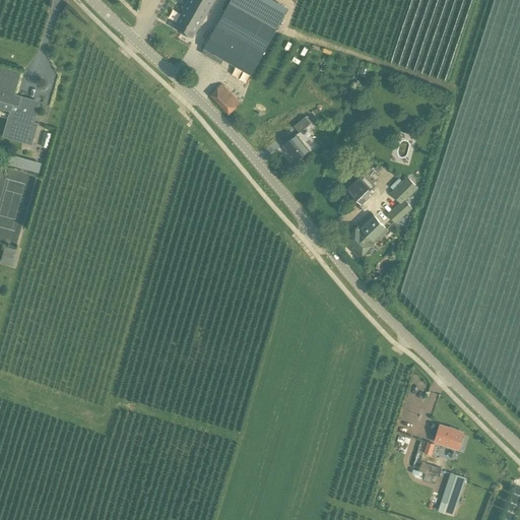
[(202,21),(214,0),(187,0),(182,10),(183,10),(174,27),(192,38),(201,20),(202,21)]
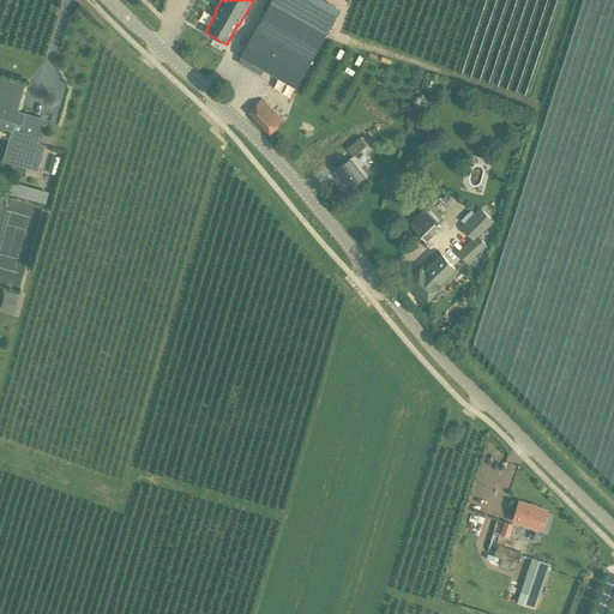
[(264,22),(258,32),(256,31),(241,56),(298,88),(312,61),(282,46),(289,35),(292,36),(311,1),(309,0),(289,0),(284,10),(266,0),(258,18),(264,22)]
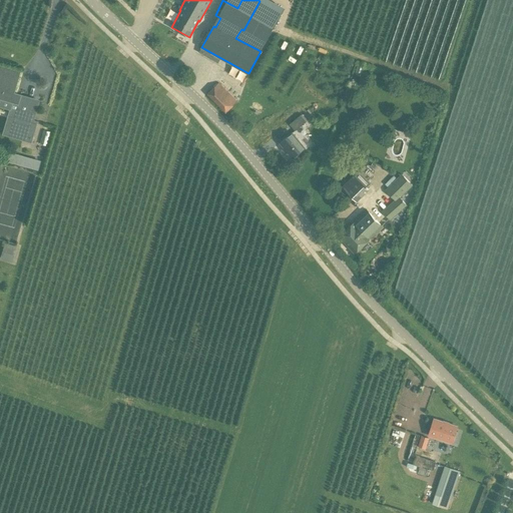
[(36,112),(39,102),(35,100),(35,99),(14,93),(20,72),(0,66),(0,96),(14,100),(12,105),(18,107),(11,131),(32,137),(37,122),(29,120),(32,111),(36,112)]
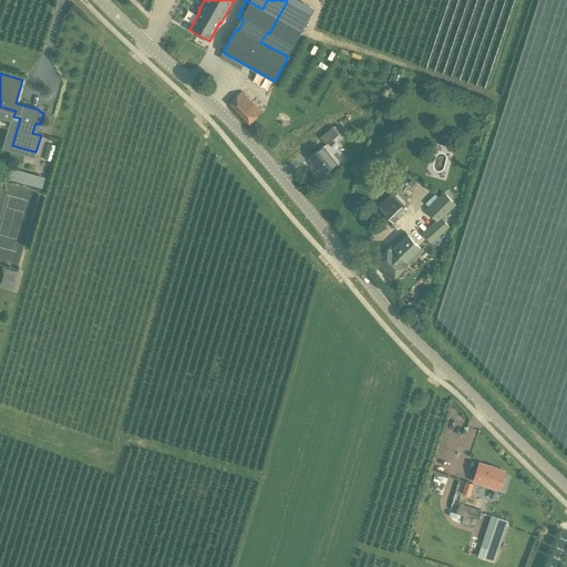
[(249,124),(261,112),(241,91),(229,103),(249,124)]
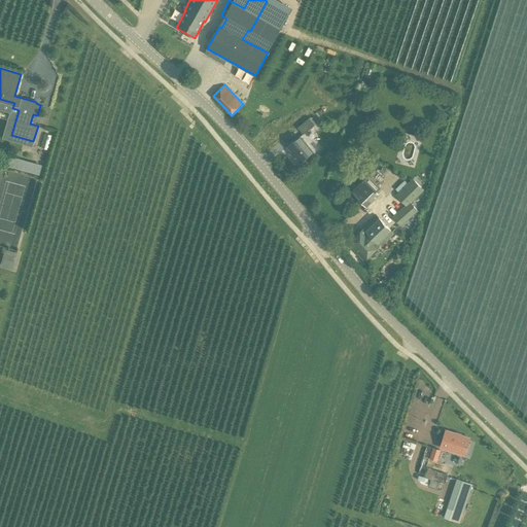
[(310,117),(301,125),(297,128),(303,134),(315,125),(310,117)]
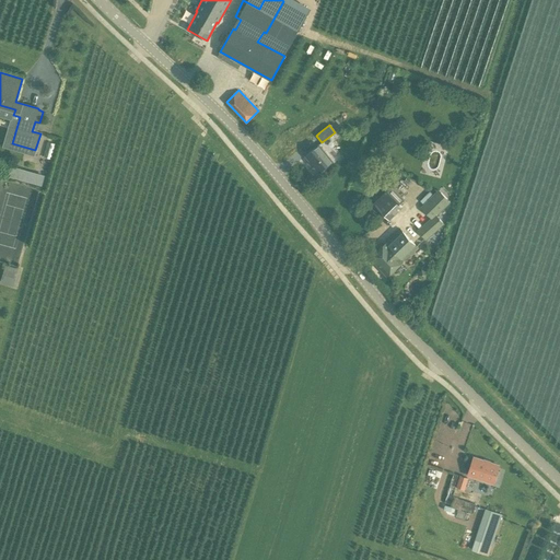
[(319,172),(333,161),(319,146),(306,155),(319,172)]
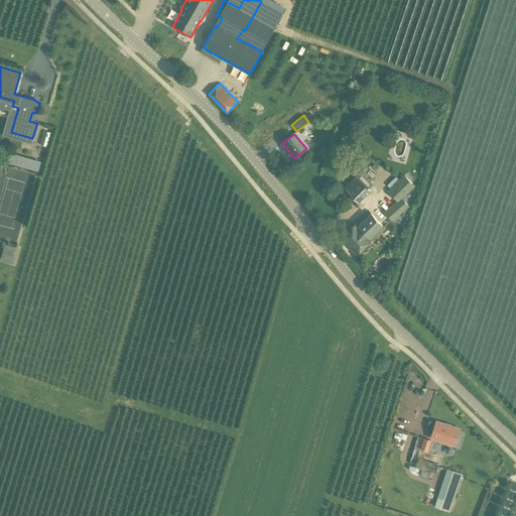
[(7,162),(38,171),(41,161),(10,153),(7,162)]
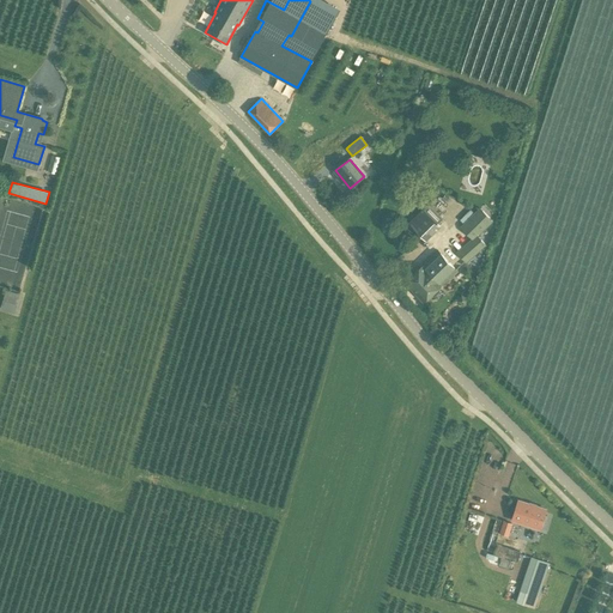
[(434,200),(410,223),(428,240),(441,226),(438,224),(443,218),(432,207),(437,202),(434,200)]
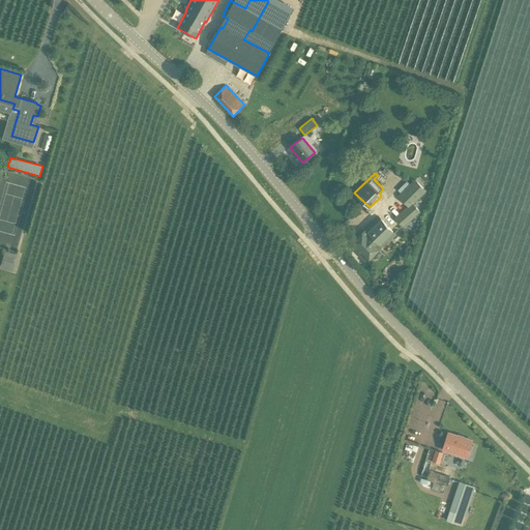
[(404,226),(420,211),(413,203),(422,195),(412,184),(400,197),(410,206),(396,218),(404,226)]
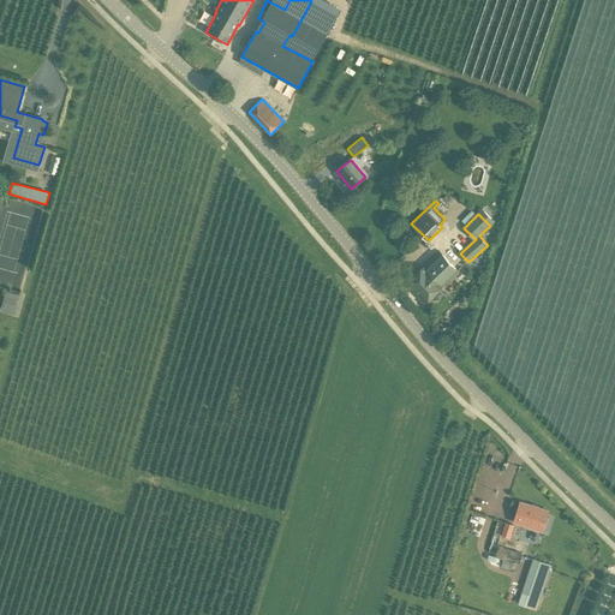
[(427,303),(459,272),(440,251),(407,282),(427,303)]
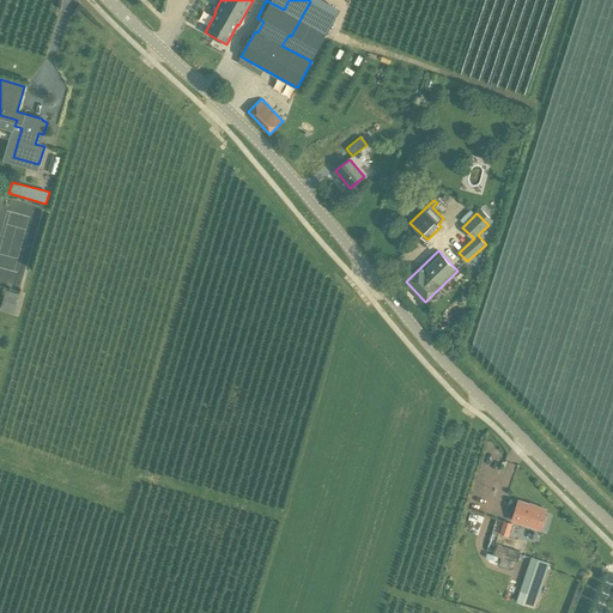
[(1,308),(16,313),(22,292),(7,289),(1,308)]
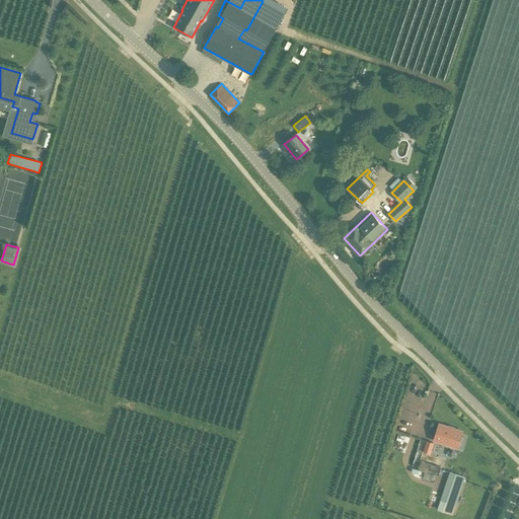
[(457,448),(462,432),(439,425),(434,441),(457,448)]
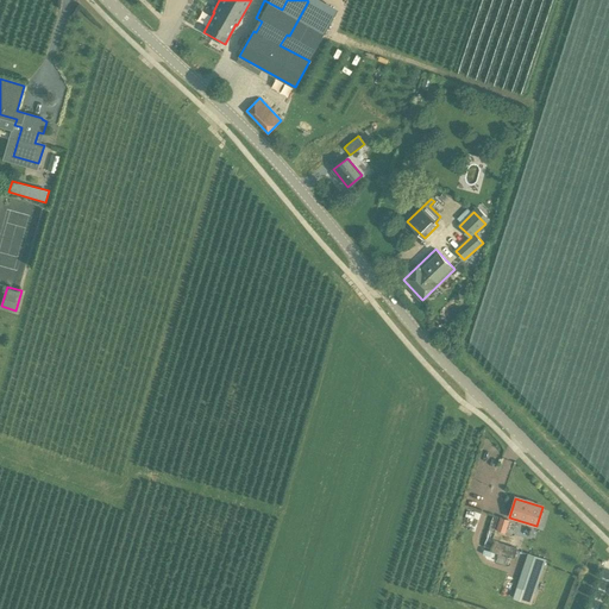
[(496,562),(506,565),(508,556),(514,558),(518,548),(507,545),(510,534),(506,533),(509,520),(501,516),(496,532),(497,532),(491,552),(498,554),(496,562)]
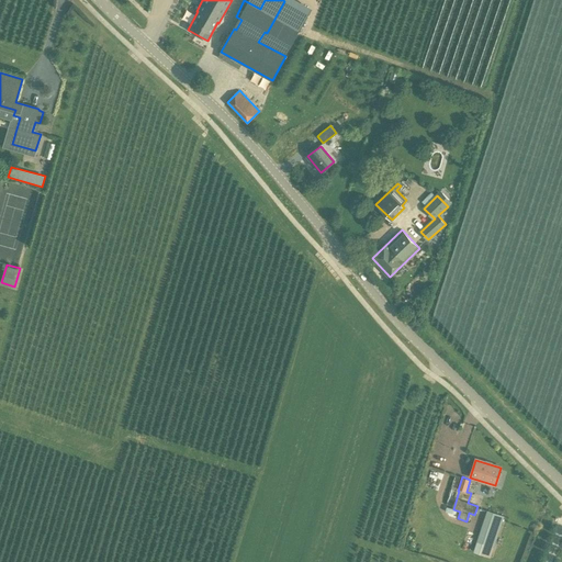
[(486,510),(476,543),(493,549),(504,516),(486,510)]
